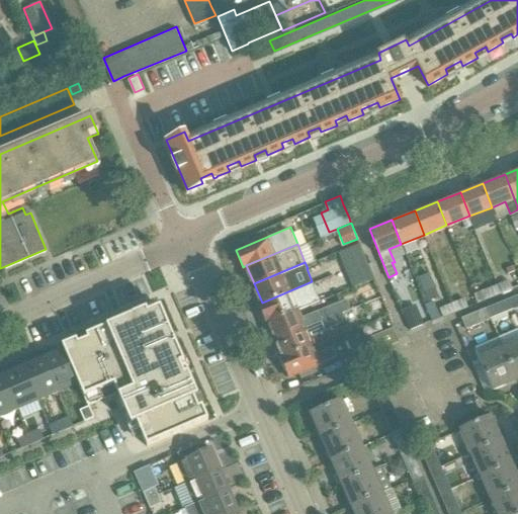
[(517,273),(496,283),(499,292),(513,286),(517,283),(517,273)]
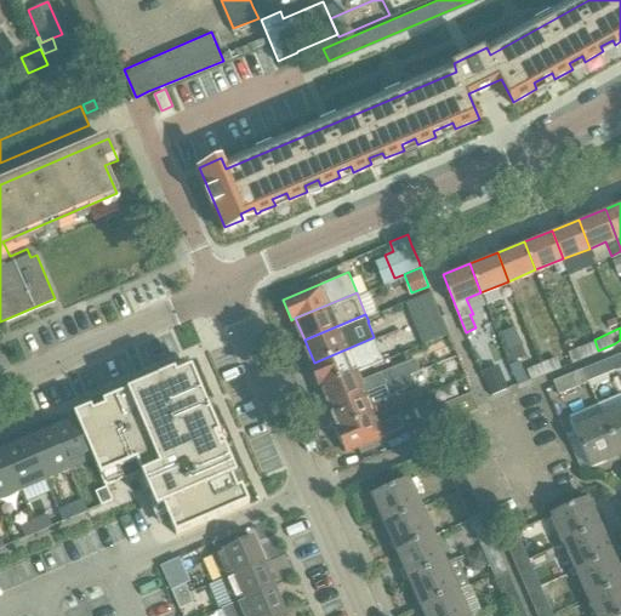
[(355,371),(355,370),(382,358),(374,337),(314,363),(309,365),(319,387),(323,386),(355,371)]
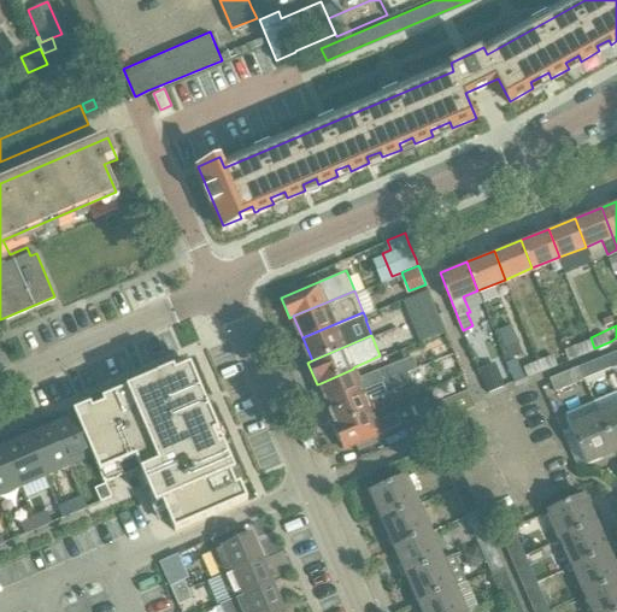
[(523,352),(518,337),(501,345),(506,358),(523,352)]
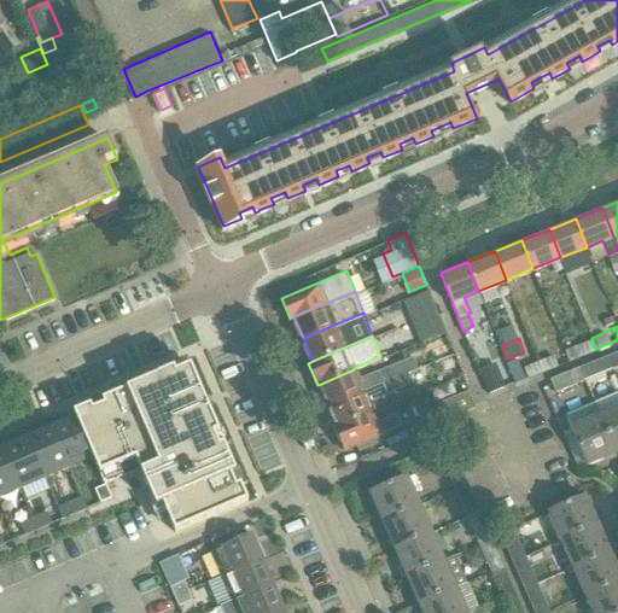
[(592,338),(582,342),(578,343),(583,354),(595,349),(592,338)]
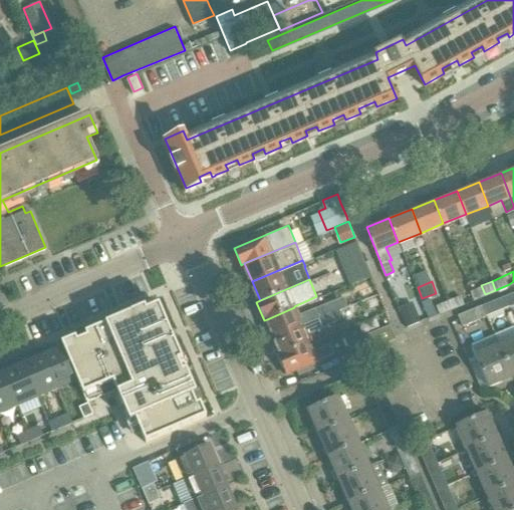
[(513,302),(513,289),(505,293),(509,304),(513,302)]
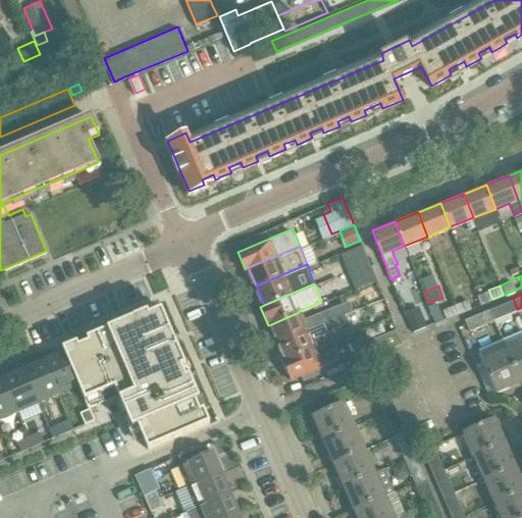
[(454,304),(458,313),(472,307),(468,298),(454,304)]
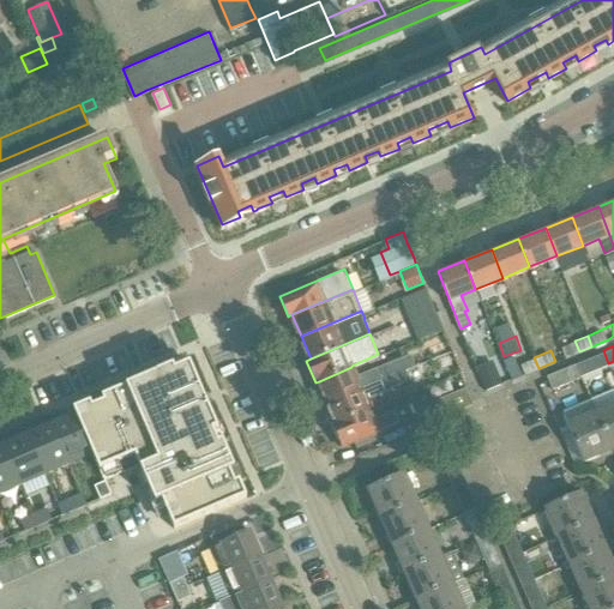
[(608,363),(603,350),(576,362),(581,375),(608,363)]
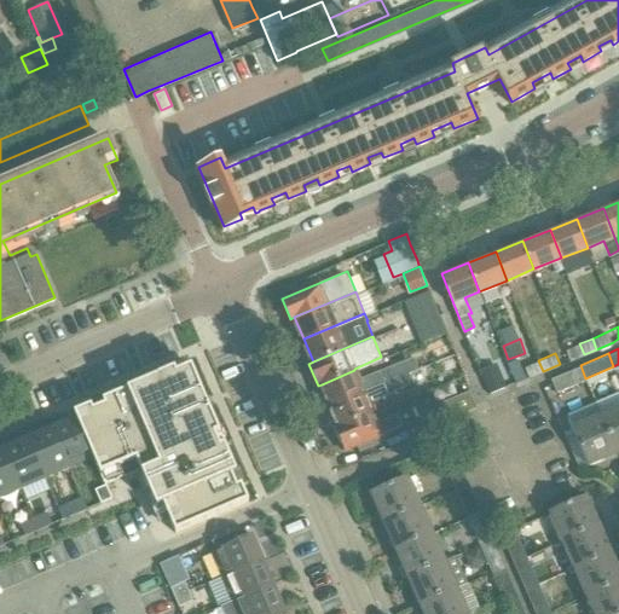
[(354,370),(322,384),(330,404),(409,370),(410,371),(418,368),(414,355),(358,378),(354,370)]
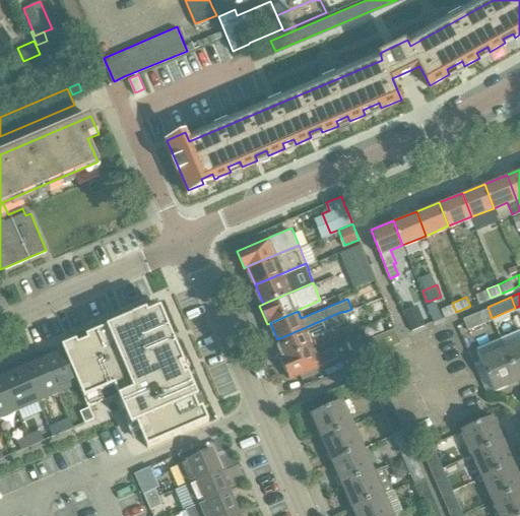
[(456,312),(452,303),(441,308),(445,316),(456,312)]
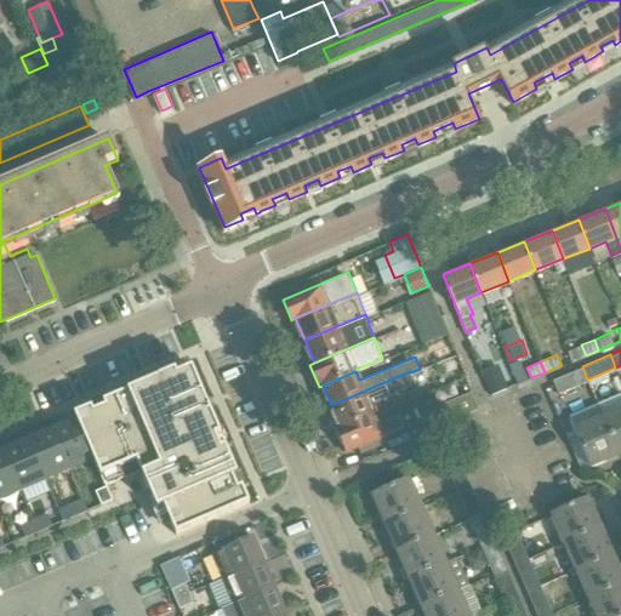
[(491,392),(508,386),(499,363),(482,370),(491,392)]
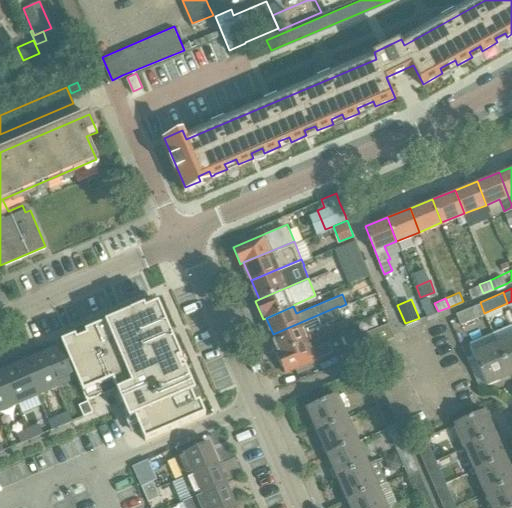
[(75,334),(62,340),(64,344),(78,377),(87,399),(88,398),(116,386),(122,399),(127,396),(145,439),(206,413),(200,400),(200,399),(196,401),(192,391),(196,390),(196,389),(186,367),(182,368),(178,359),(182,357),(172,334),(169,327),(169,326),(159,302),(156,303),(146,308),(145,304),(144,304),(86,330),(85,330),(87,334),(77,338),(76,334),(75,334)]
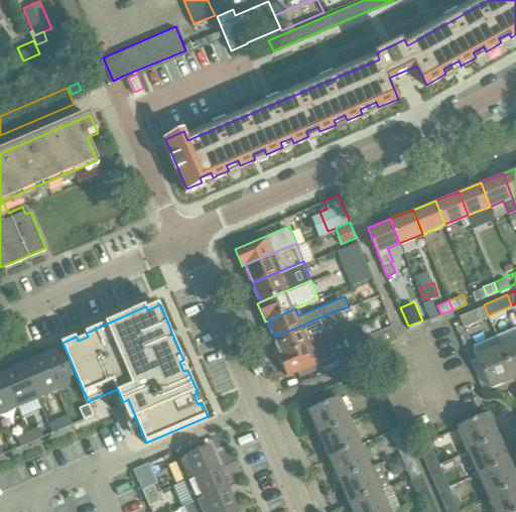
[(488,315),(484,304),(459,314),(464,325),(488,315)]
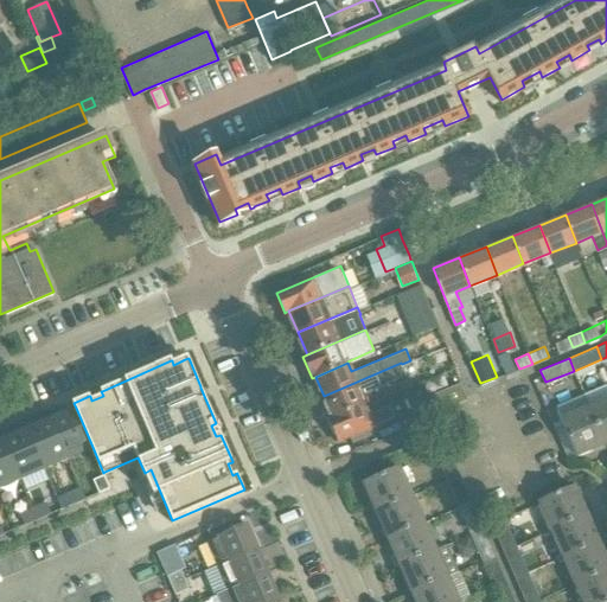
[(401,363),(324,396),(332,416),(328,417),(330,418),(365,403),(360,394),(388,383),(387,380),(406,373),(402,364),(401,363)]
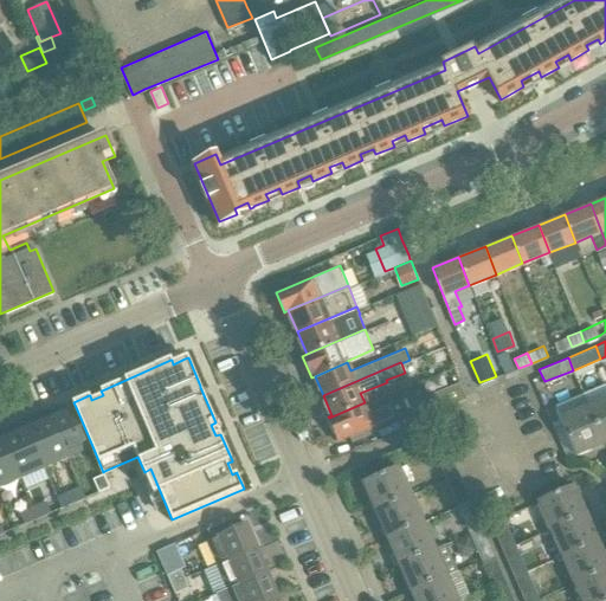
[(468,398),(466,396),(461,381),(433,393),(440,408),(468,398)]
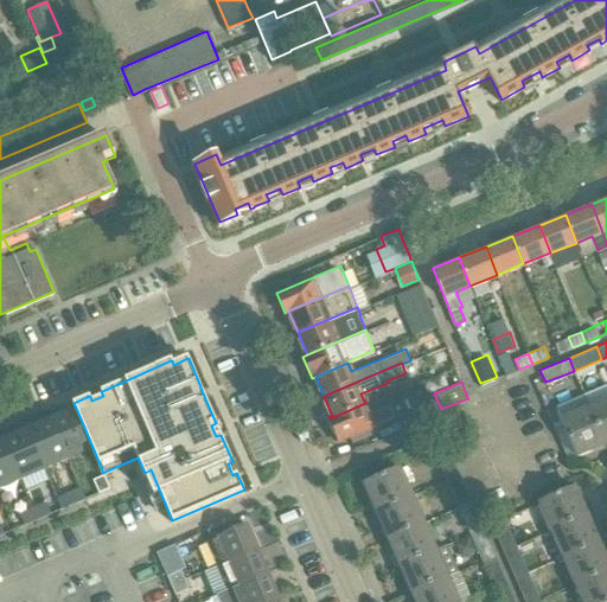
[(365,403),(330,418),(337,436),(408,407),(402,394),(387,401),(388,401),(368,409),(365,403)]
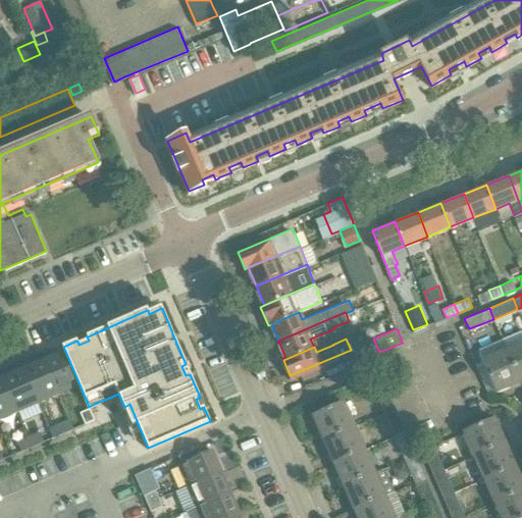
[(521,380),(521,343),(507,350),(521,381),(521,380)]
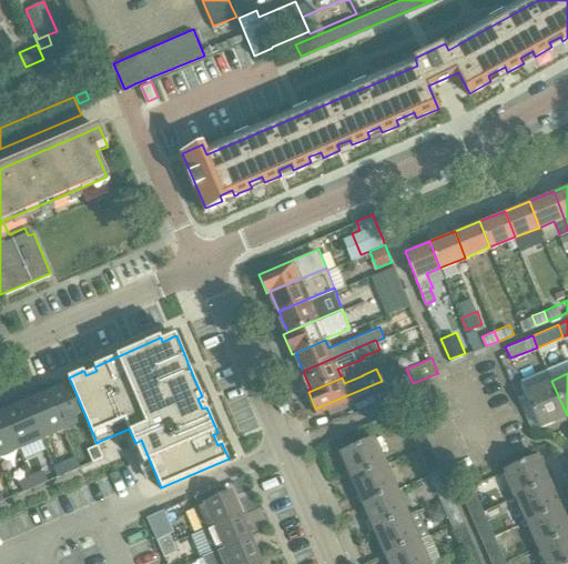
[(551,381),(526,392),(540,426),(567,415),(551,381)]
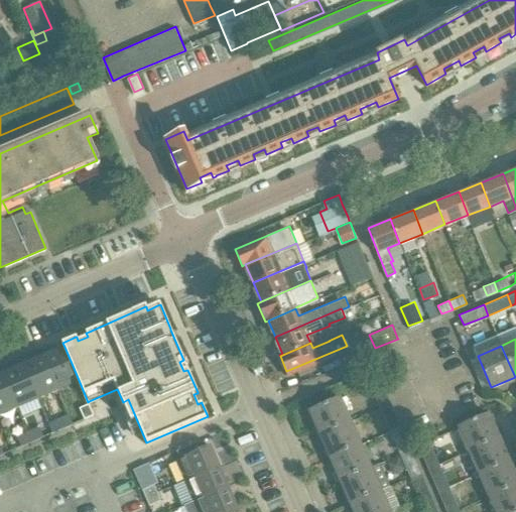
[(65,347),(44,355),(58,388),(79,380),(65,347)]
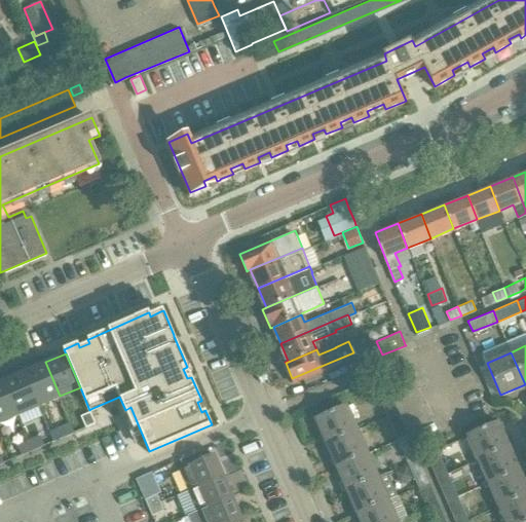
[(25,371),(39,405),(60,396),(45,362),(25,371)]
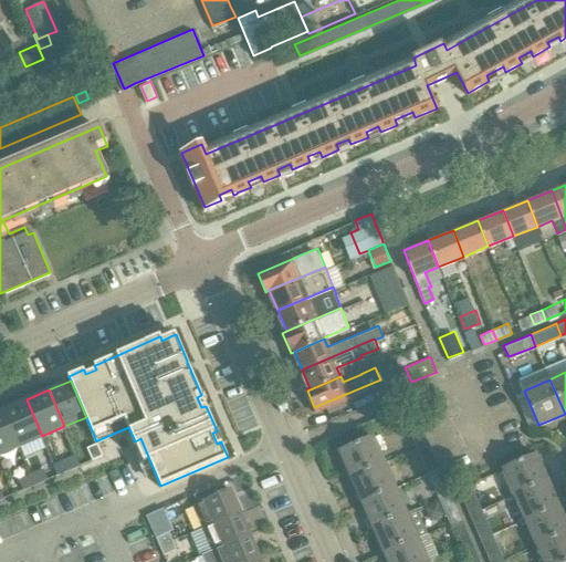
[(42,436),(27,399),(4,409),(20,445),(42,436)]
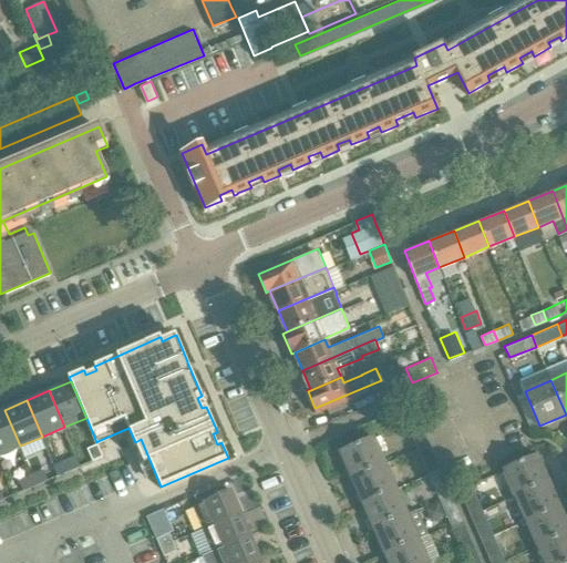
[(0,411),(0,454),(20,446),(4,410),(0,411)]
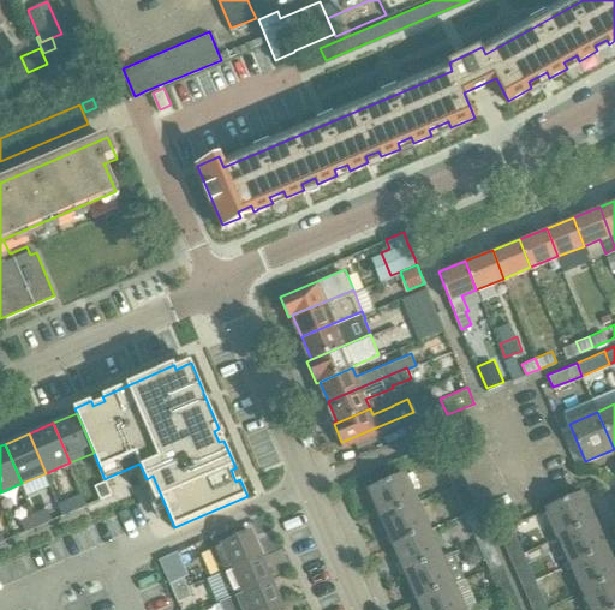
[(380,518),(417,501),(404,471),(366,488),(380,518)]
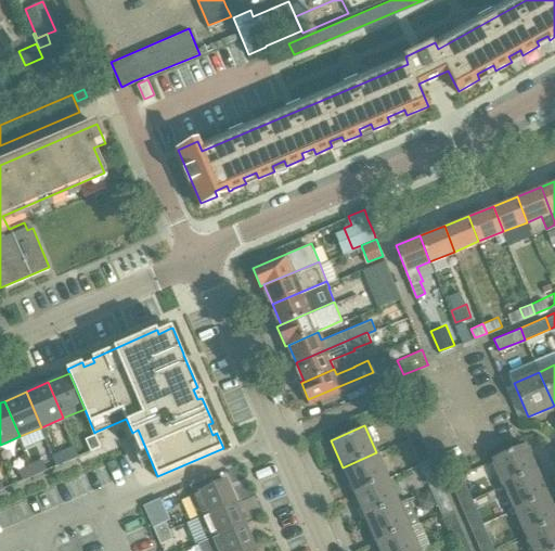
[(95,433),(86,437),(91,449),(101,445),(95,433)]
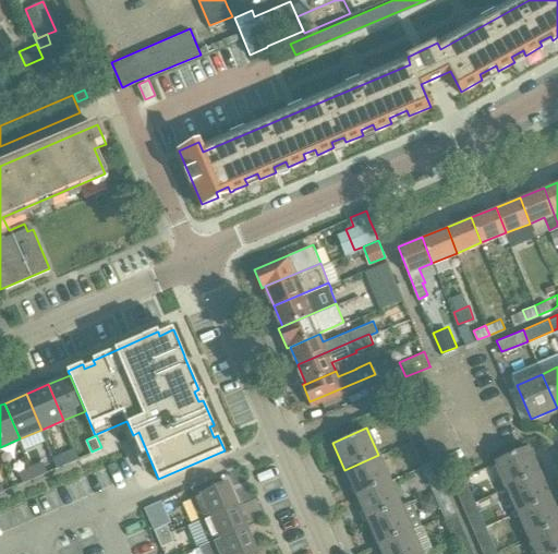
[(74,447),(62,453),(67,462),(70,460),(79,457),(74,447)]
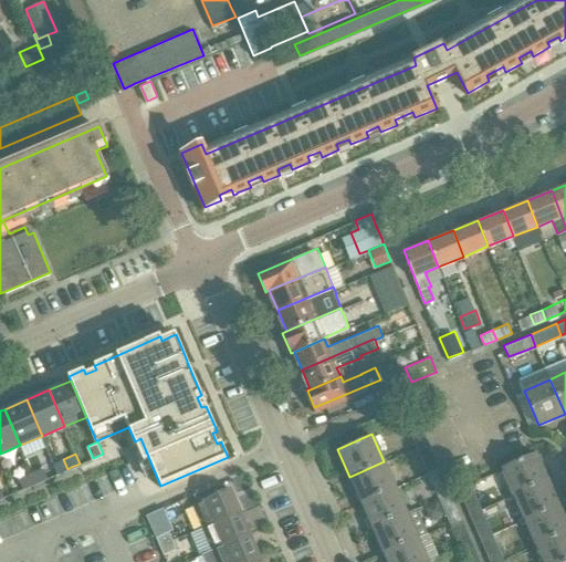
[(513,495),(546,479),(535,454),(501,468),(513,495)]
